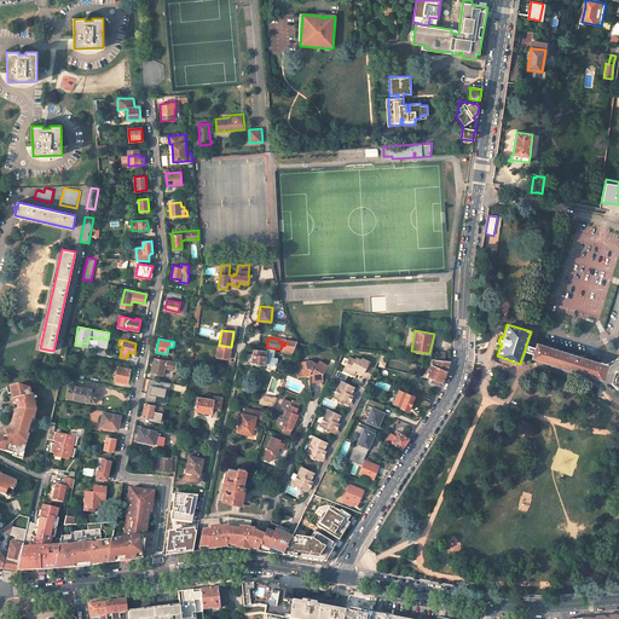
[(296,342),(285,340),(285,342),(284,346),(282,345),(281,350),(281,352),(285,354),(291,354),(296,342)]
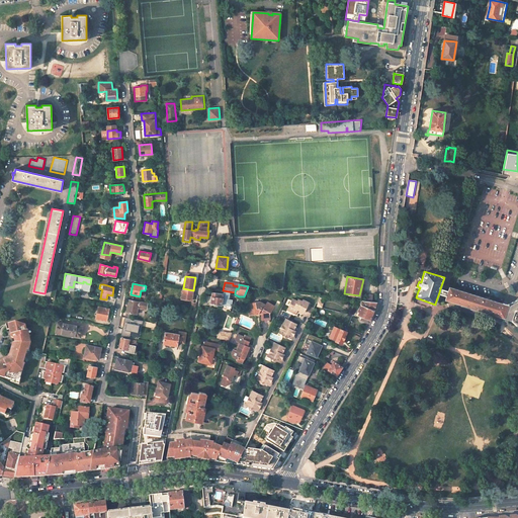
[(503,304),(449,287),(448,290),(440,288),(439,292),(446,295),(445,299),(446,299),(504,318),(508,305),(503,303),(503,304)]
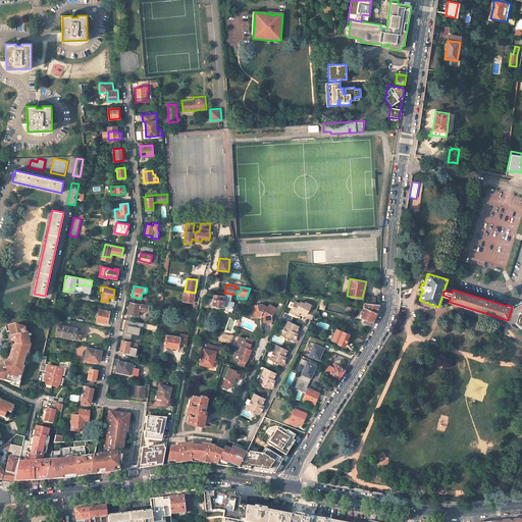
[(195,293),(185,291),(183,301),(193,303),(195,293)]
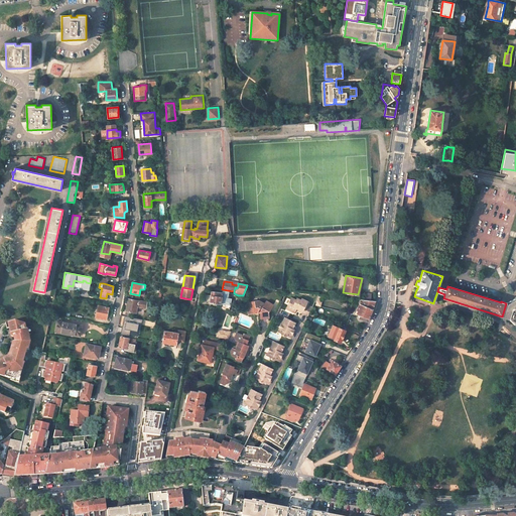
[(223,292),(211,290),(211,295),(207,294),(206,295),(205,300),(206,301),(210,301),(210,302),(221,304),(221,303),(231,305),(232,298),(228,298),(229,291),(223,290),(223,292)]
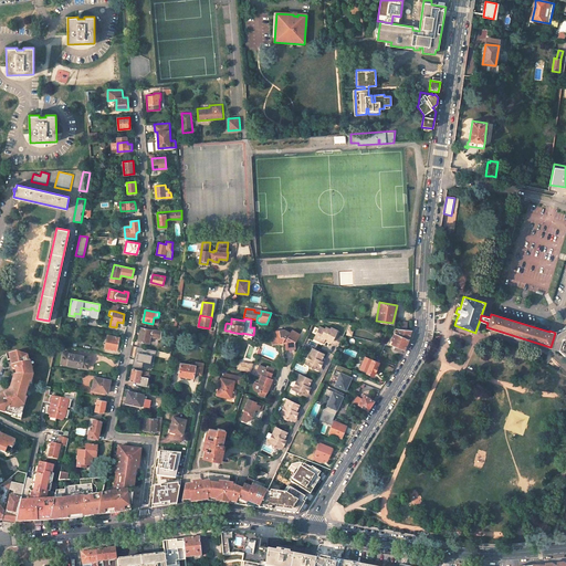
[(565,326),(555,333),(551,347),(559,349),(558,350),(565,357),(565,326)]
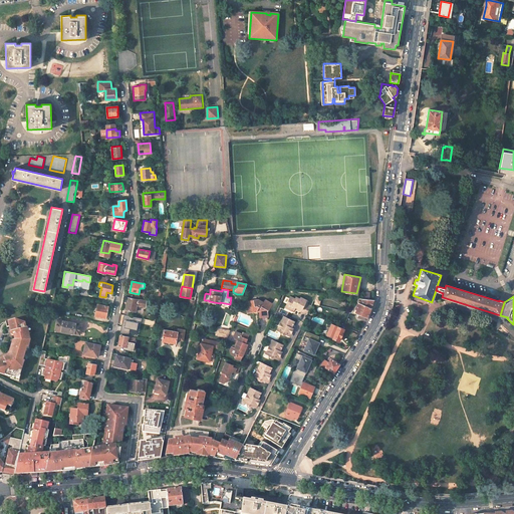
[(138,299),(127,297),(125,309),(136,311),(137,304),(146,306),(147,300),(138,299)]
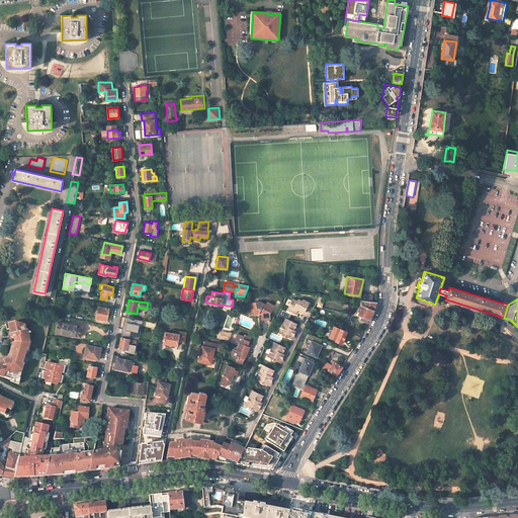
[(301,301),(298,299),(297,301),(292,299),(287,310),(295,314),(296,312),(297,310),(300,312),(300,310),(305,311),(303,314),(309,318),(311,314),(314,309),(309,307),(310,304),(303,299),(301,301)]
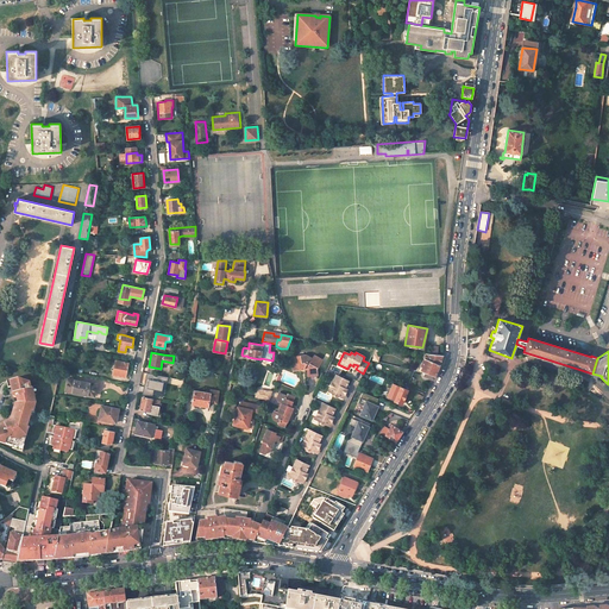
[(429,353),(426,353),(420,370),(418,369),(418,370),(421,372),(421,370),(426,372),(425,376),(433,380),(434,376),(439,365),(443,355),(437,355),(429,353)]
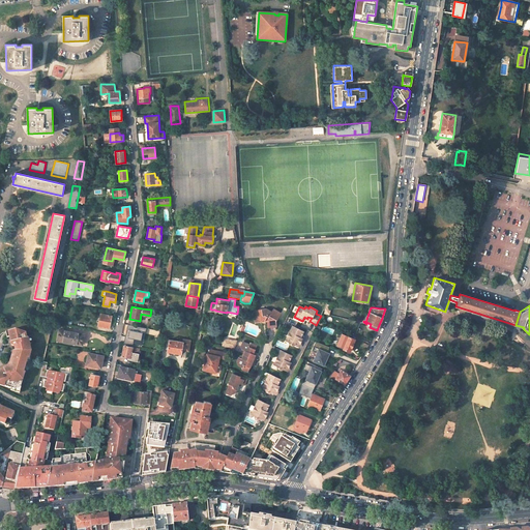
[(270,312),(264,308),(255,310),(255,314),(256,314),(258,322),(263,321),(264,320),(266,320),(266,328),(274,326),(273,321),(278,313),(272,308),(270,312)]
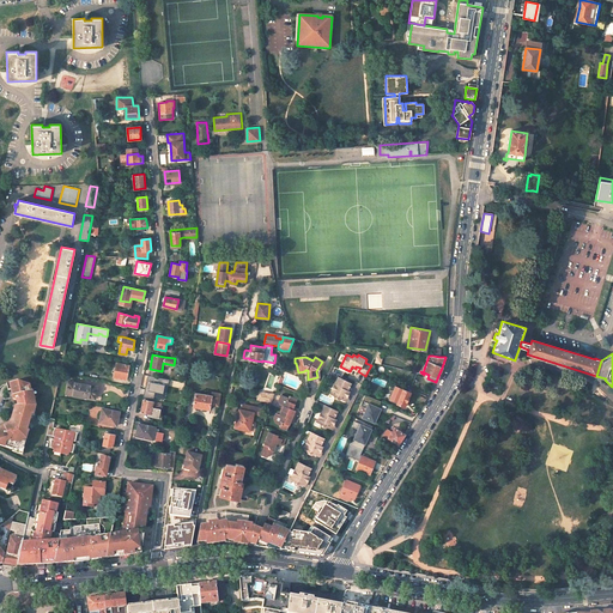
[(129,365),(116,363),(114,377),(126,380),(129,365)]
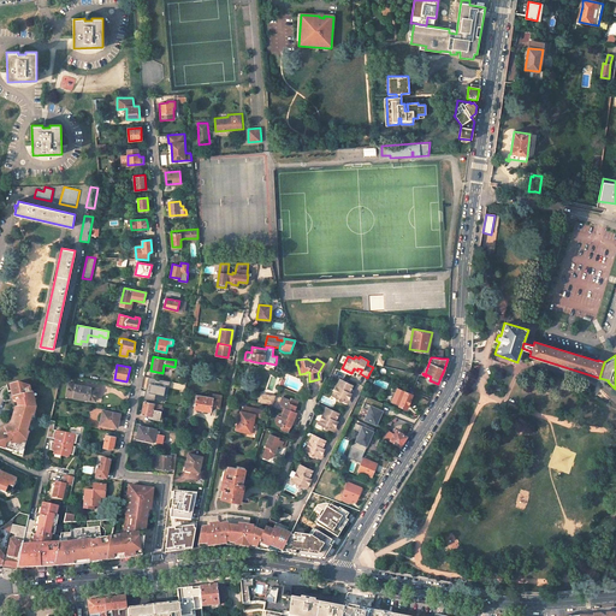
[(169,381),(148,377),(146,388),(148,389),(147,394),(146,400),(153,401),(155,394),(163,395),(165,386),(167,388),(169,381)]
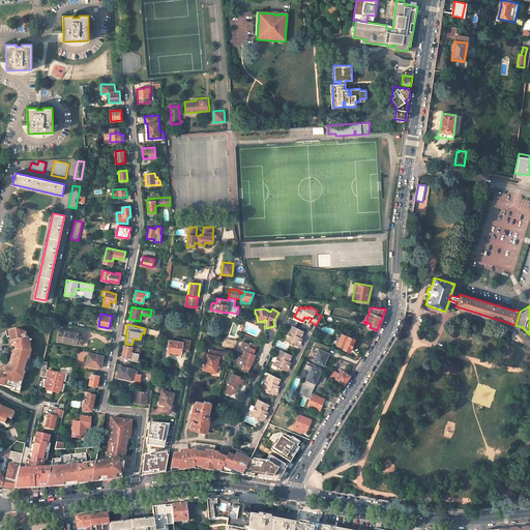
[(292,326),(286,341),(289,342),(290,344),(293,346),(295,345),(299,346),(302,339),(300,337),(304,331),(292,326)]
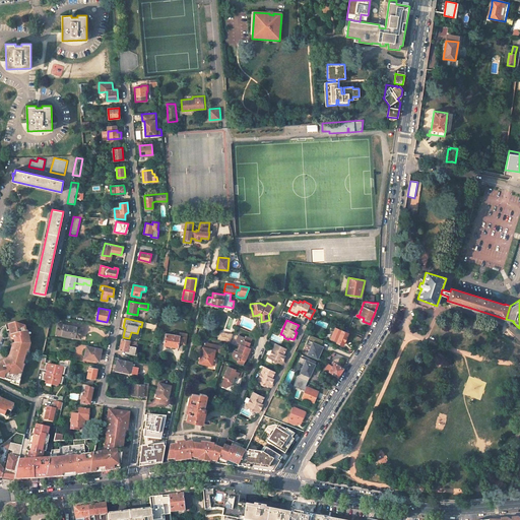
[(8,325),(11,337),(11,338),(12,339),(13,339),(14,339),(15,344),(13,344),(8,362),(5,364),(4,362),(0,363),(0,377),(11,381),(14,382),(20,380),(24,365),(23,365),(27,348),(29,348),(30,344),(28,335),(27,335),(25,326),(15,323),(8,325)]
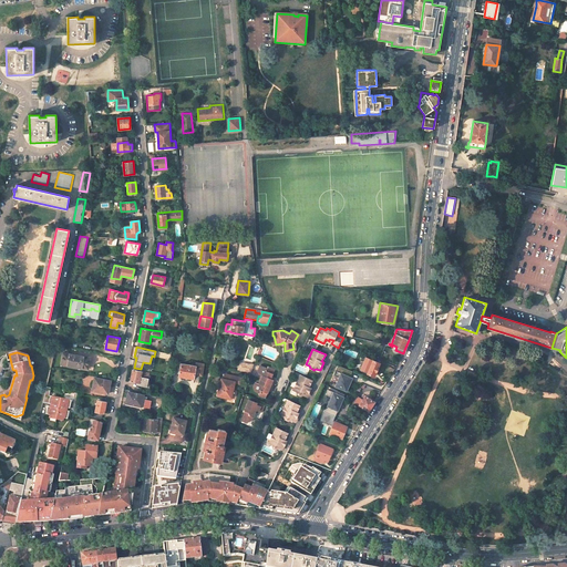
[(90,357),(63,352),(61,364),(76,367),(76,366),(86,367),(86,361),(89,362),(90,357)]
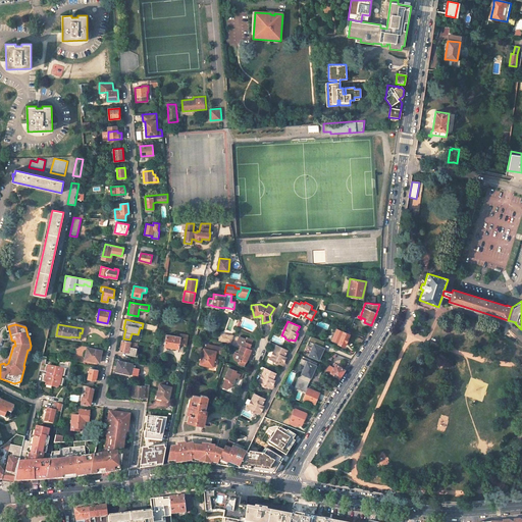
[(343,331),(336,328),(332,340),(338,343),(337,344),(345,347),(350,334),(351,331),(344,329),(343,331)]
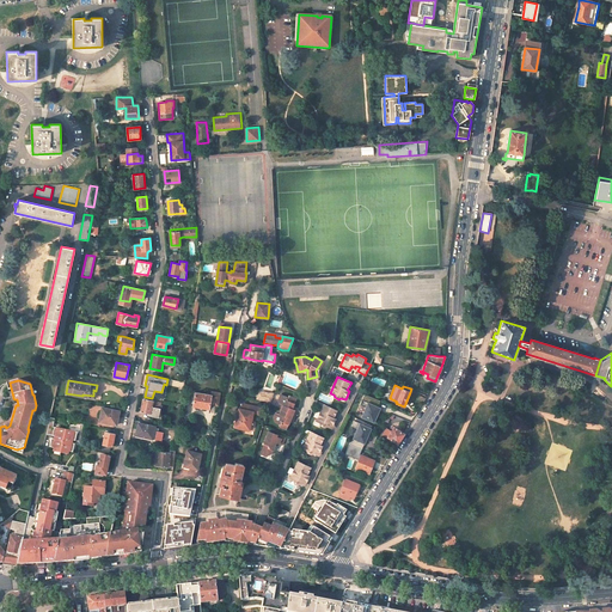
[(212,395),(195,392),(193,405),(209,409),(209,404),(218,405),(220,393),(212,391),(212,395)]
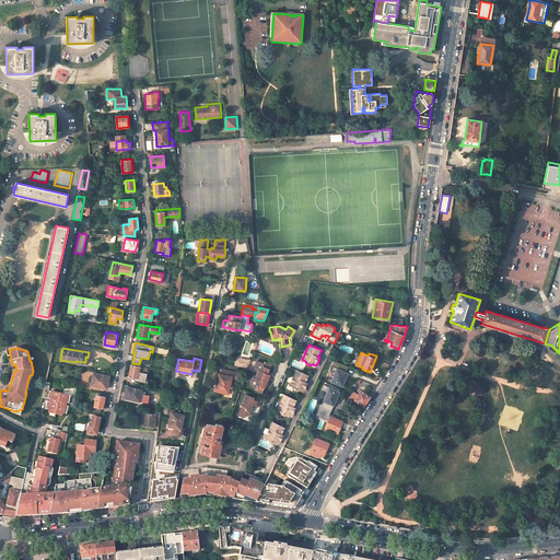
[(248,368),(251,360),(236,358),(235,365),(248,368)]
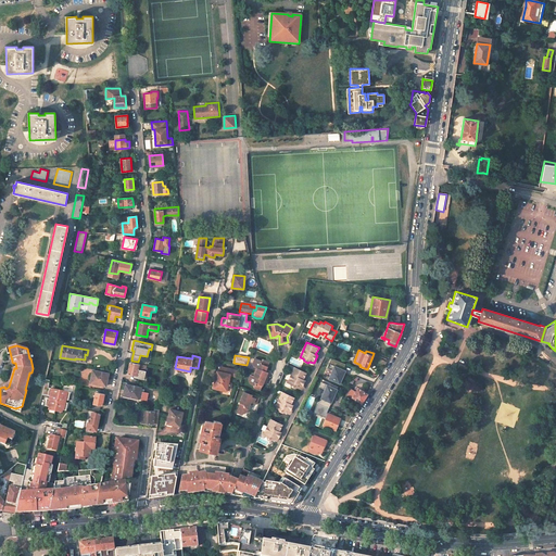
[(256,368),(252,376),(250,375),(248,379),(249,383),(253,386),(253,387),(258,390),(264,380),(264,378),(266,379),(268,373),(267,371),(265,371),(266,369),(269,362),(261,357),(260,359),(254,357),(252,362),(253,366),(256,368)]
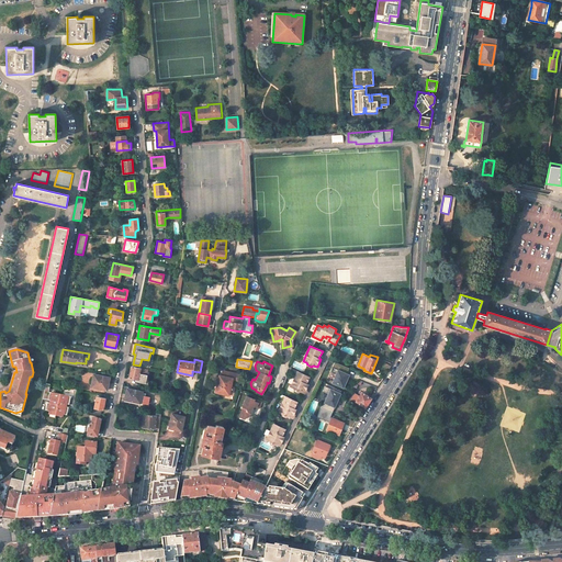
[(346,374),(347,373),(349,368),(335,362),(330,372),(335,374),(332,383),(344,388),(348,377),(347,377),(346,374)]
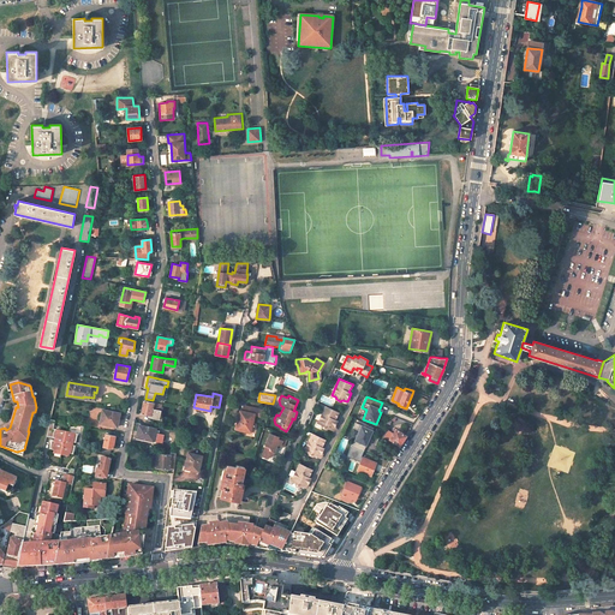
[(161,405),(144,401),(142,413),(149,415),(159,417),(160,410),(161,405)]
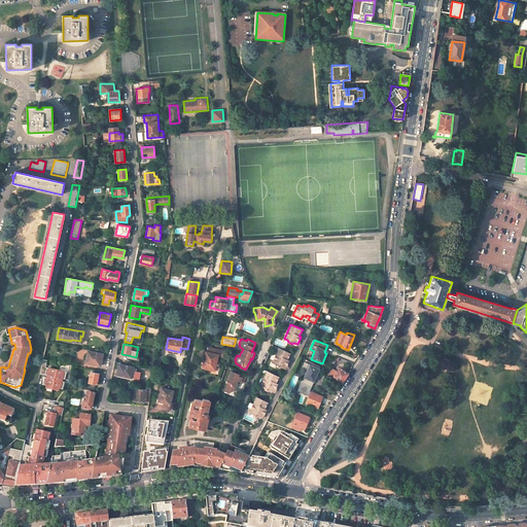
[(277,366),(280,367),(282,366),(285,369),(289,361),(287,359),(290,353),(279,348),(272,362),(276,364),(277,366)]
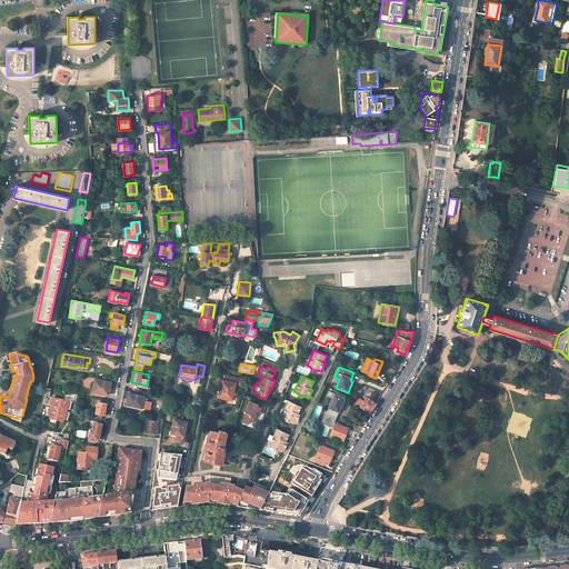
[(232,399),(236,385),(243,386),(245,379),(232,377),(231,382),(225,380),(222,380),(219,397),(232,399)]
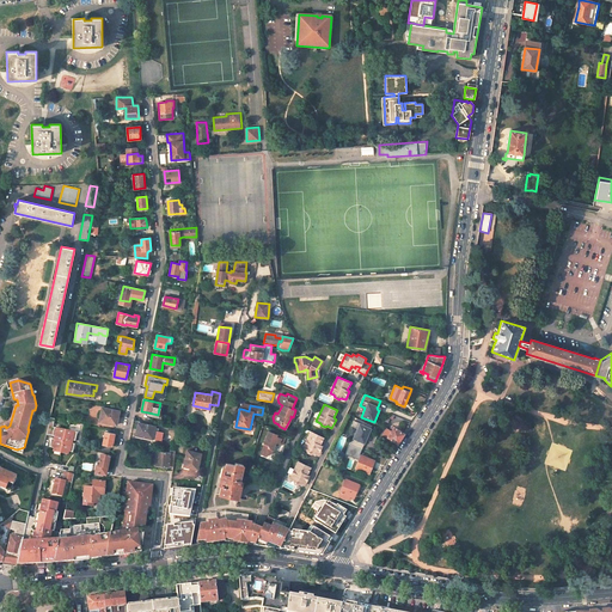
[(120,411),(102,408),(99,421),(115,424),(116,424),(118,417),(120,411)]
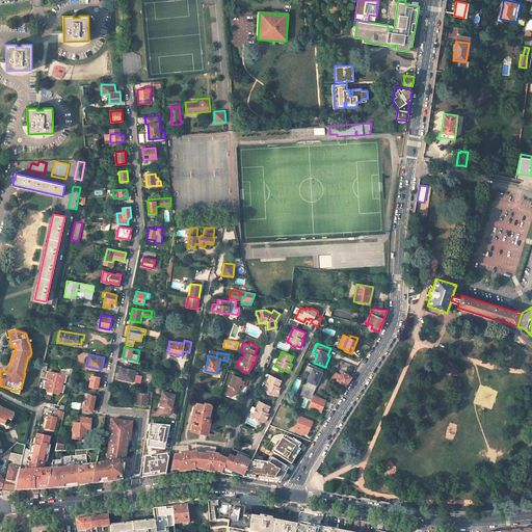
[(128,361),(139,363),(140,358),(140,357),(140,356),(138,354),(137,361),(129,358),(128,361)]
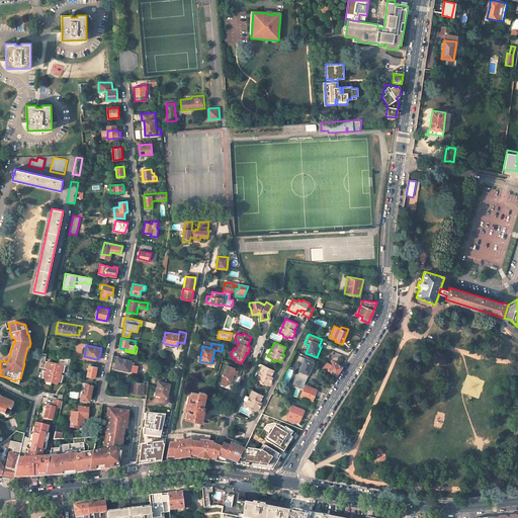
[(47,355),(41,354),(38,368),(47,369),(46,372),(45,372),(42,378),(42,379),(46,380),(46,382),(52,384),(56,364),(46,362),(47,355)]
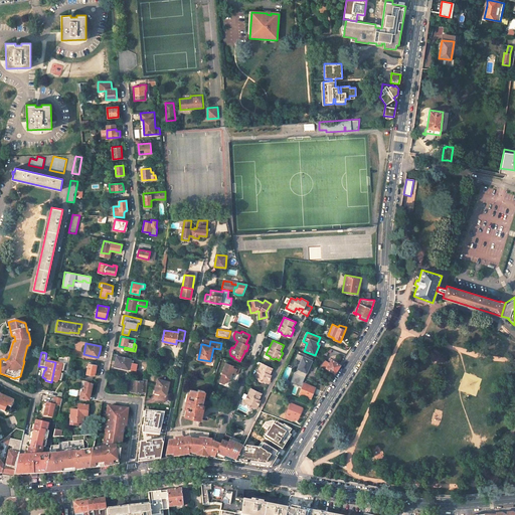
[(308,371),(312,360),(298,353),(296,358),(300,360),(297,368),(296,368),(294,373),(304,377),(307,373),(304,372),(305,371),(306,370),(308,371)]
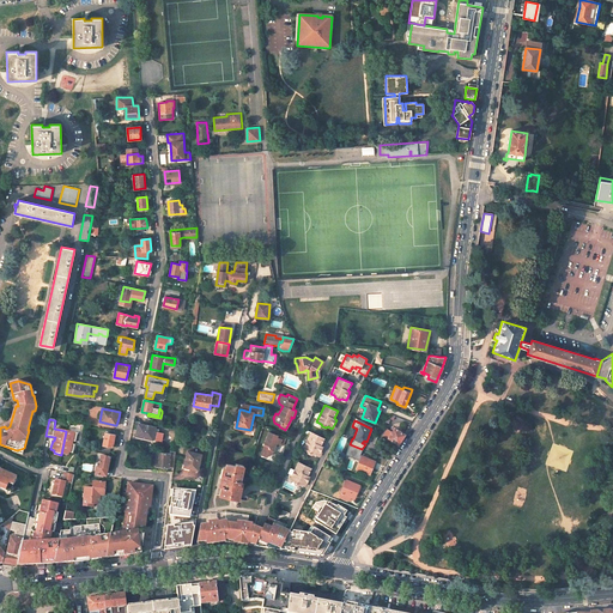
[(156,428),(139,424),(135,436),(153,439),(156,428)]
